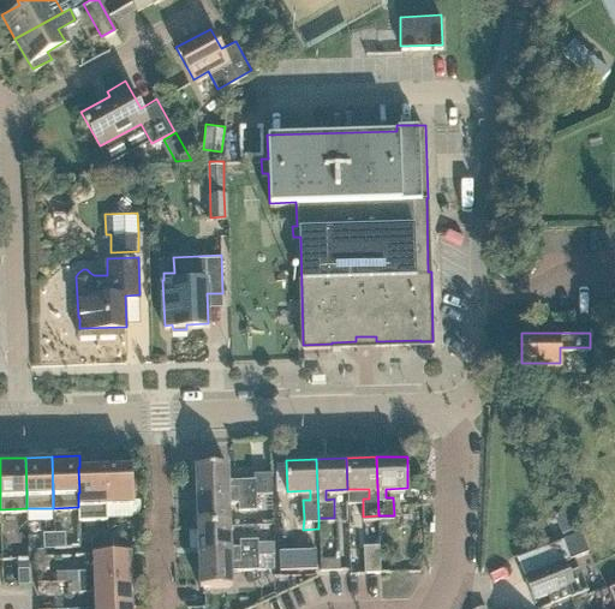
[(227,461),(196,463),(196,464),(196,494),(256,491),(255,477),(238,477),(238,484),(228,484),(227,461)]
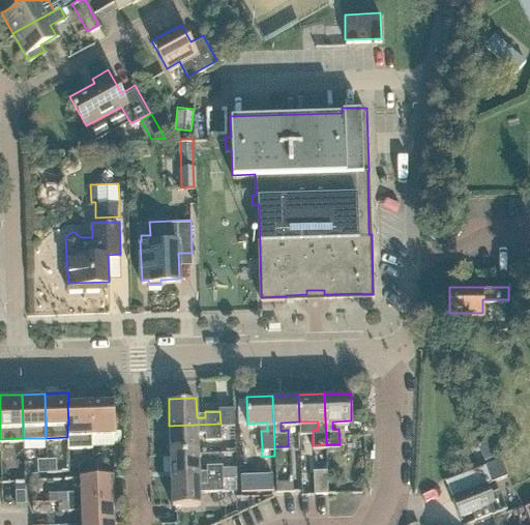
[(114,401),(90,402),(91,433),(92,443),(114,443),(119,440),(121,436),(121,428),(115,428),(114,401)]
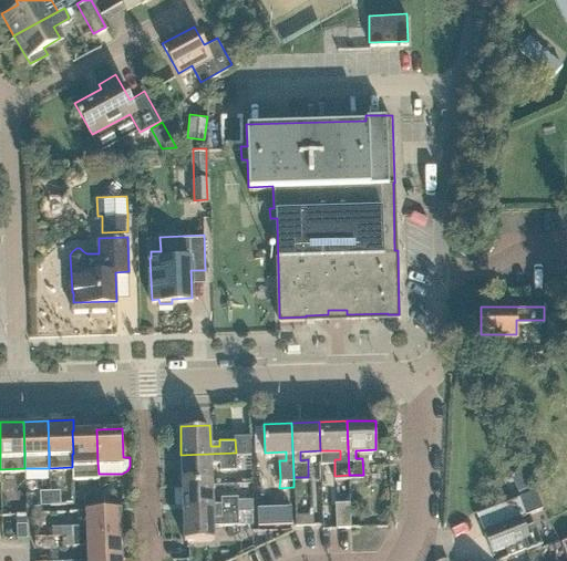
[(99,474),(98,463),(96,429),(73,430),(72,430),(73,454),(72,454),(72,464),(73,478),(99,477),(99,474)]
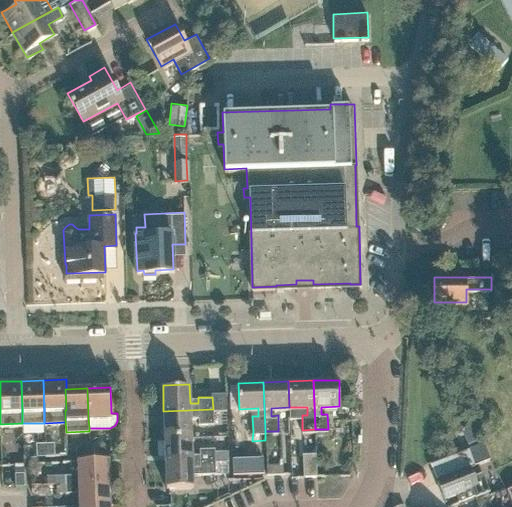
[(213,409),(163,411),(164,435),(191,434),(190,417),(198,416),(199,422),(213,422),(213,409)]
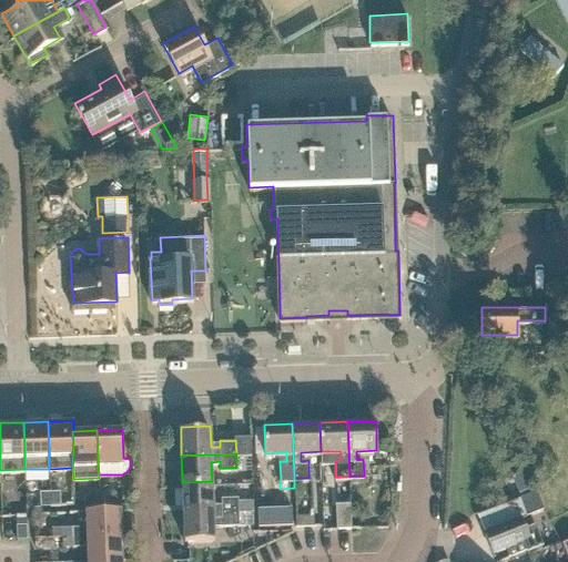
[(241,456),(242,469),(255,469),(255,455),(241,456)]
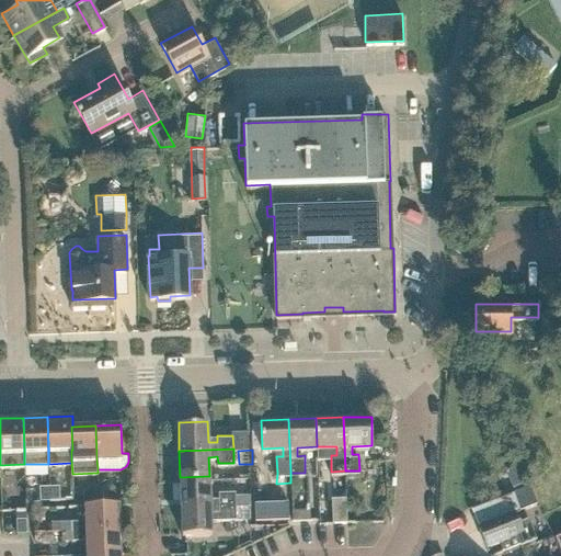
[(518,463),(506,469),(513,485),(526,479),(518,463)]
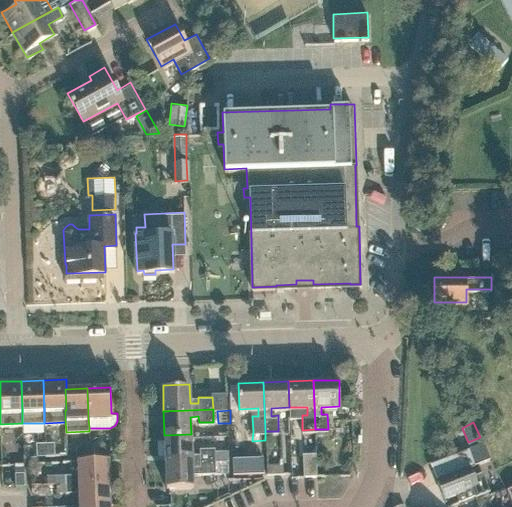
[(191,434),(164,435),(165,460),(228,458),(228,449),(214,449),(214,446),(201,446),(201,436),(191,437),(191,434)]
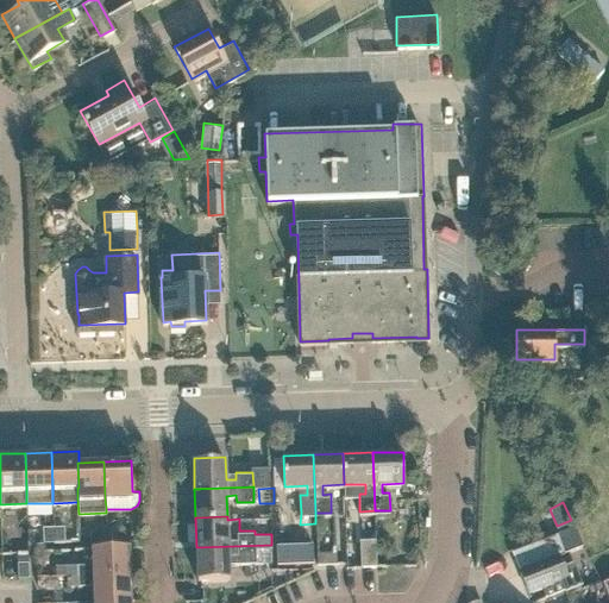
[(64,523),(54,525),(54,539),(64,539),(64,523)]
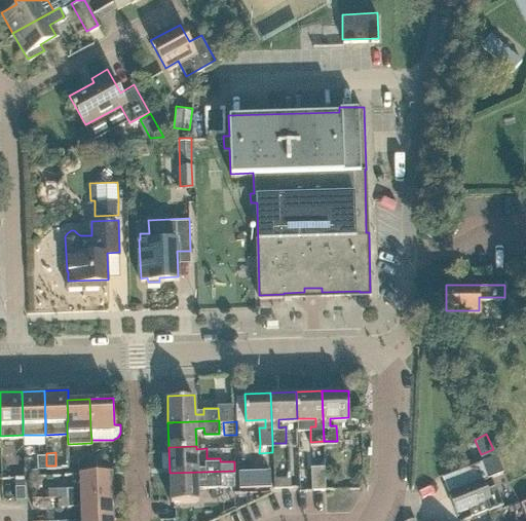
[(484,456),(442,474),(448,489),(476,479),(476,480),(483,478),(502,470),(496,452),(493,452),(484,456)]
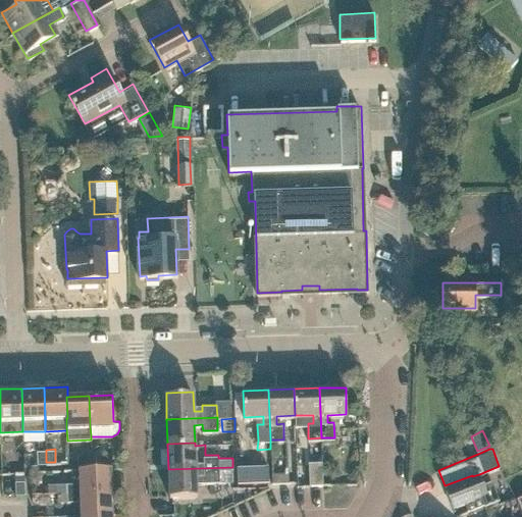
[(46,462),(46,450),(37,450),(37,463),(46,462)]
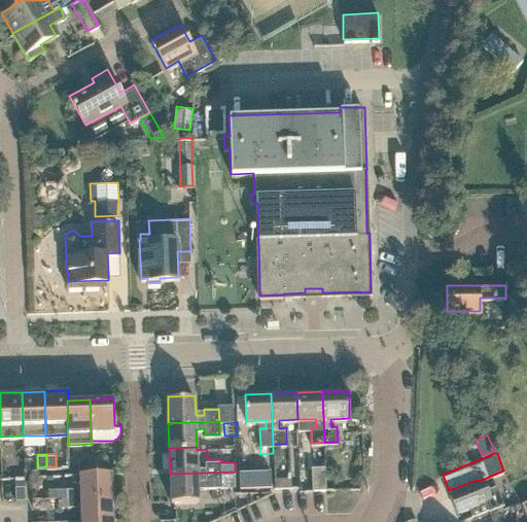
[(81,472),(88,472),(88,458),(78,458),(78,473),(81,472)]
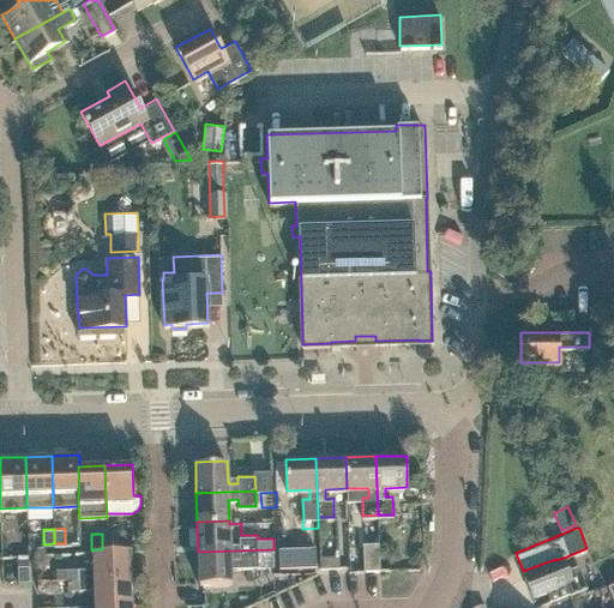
[(113,534),(102,534),(102,549),(113,549),(113,534)]
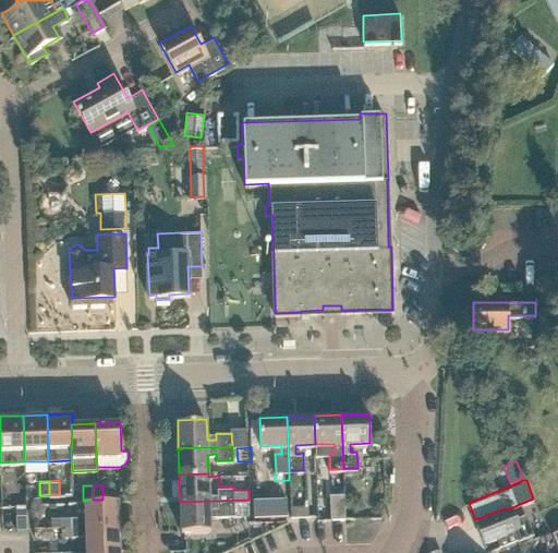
[(343,493),(329,493),(329,517),(344,517),(343,493)]
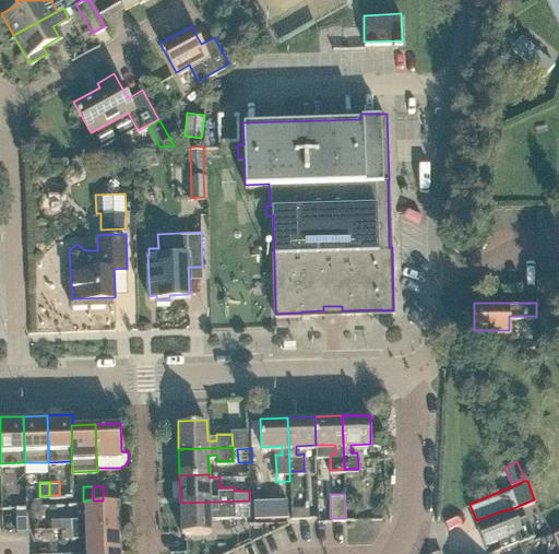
[(62,526),(119,525),(119,499),(103,501),(93,501),(86,501),(86,516),(61,517),(62,526)]
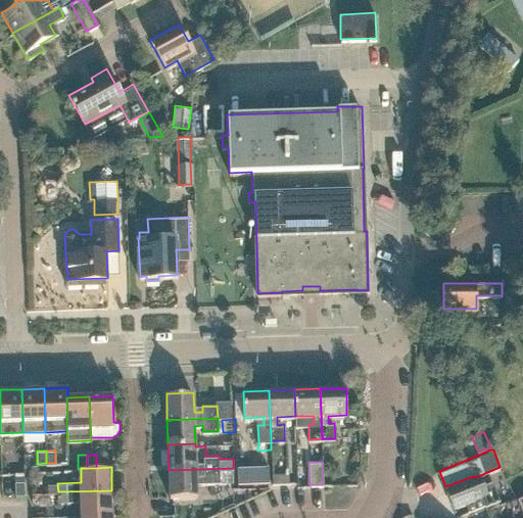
[(233,468),(169,470),(170,497),(197,496),(196,476),(204,476),(204,482),(220,482),(220,477),(231,476),(231,469),(233,468)]
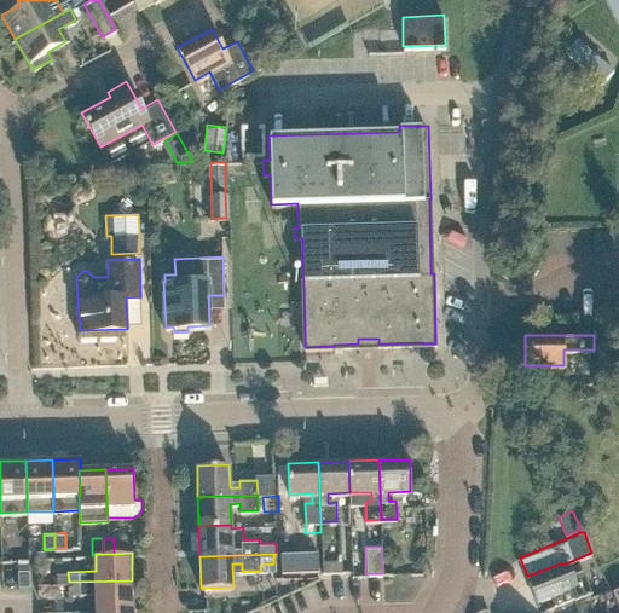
[(342,571),(342,560),(322,561),(323,571),(342,571)]
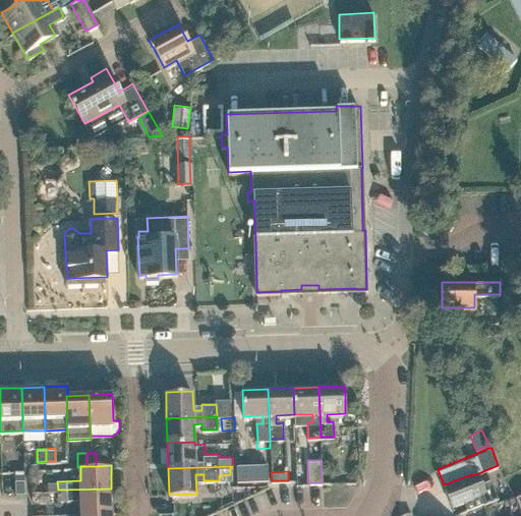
[(471,474),(444,484),(452,506),(464,501),(467,509),(482,503),(483,504),(499,498),(490,478),(481,482),(478,473),(471,475),(471,474)]
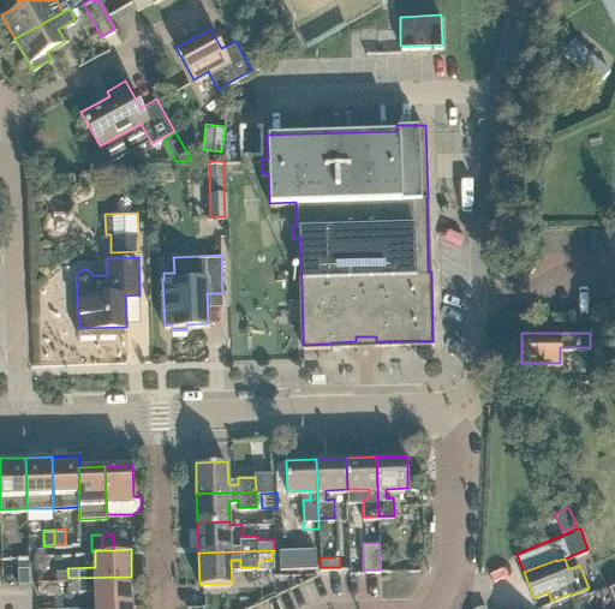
[(29,565),(18,566),(18,581),(29,581),(29,565)]
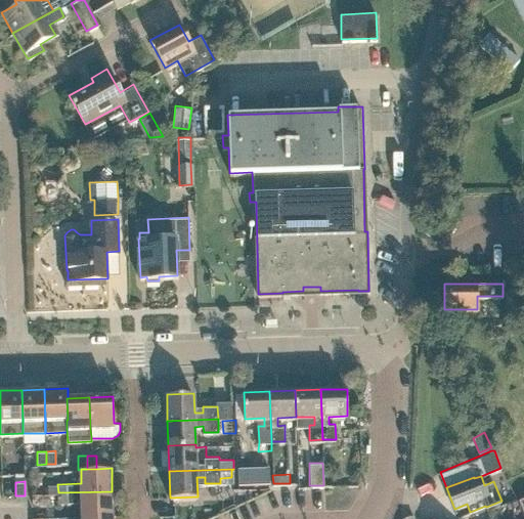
[(48,493),(58,492),(57,484),(48,484),(48,493)]
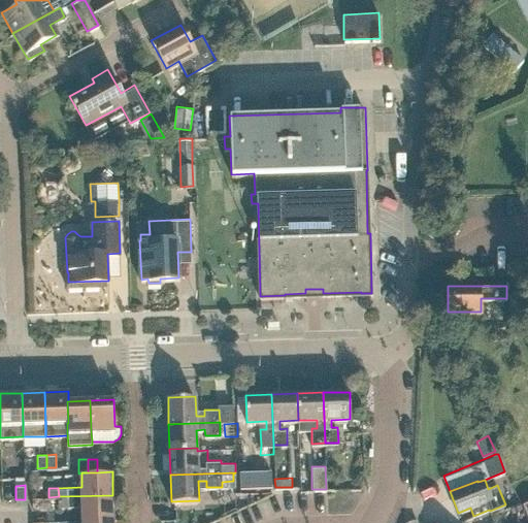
[(83,519),(113,518),(112,495),(68,497),(68,505),(83,505),(83,519)]
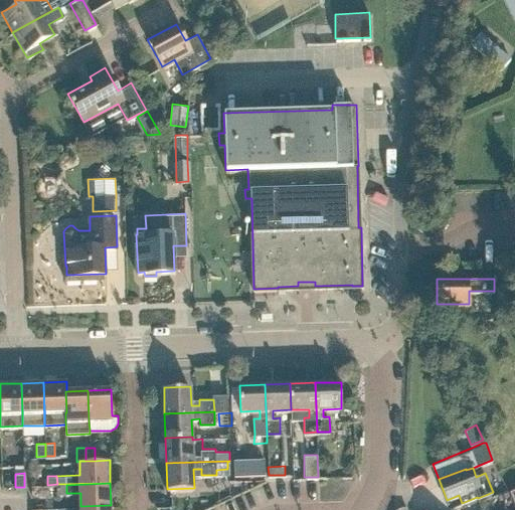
[(57,494),(66,493),(66,485),(48,485),(48,493),(57,493),(57,494)]
